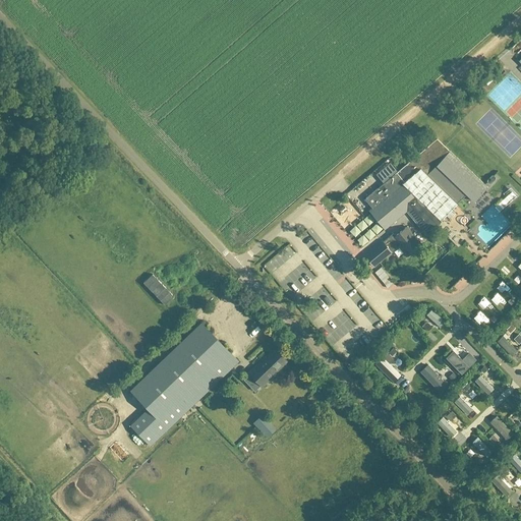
[(520,84),(511,74),(489,96),(515,120),(520,114),(520,84)]
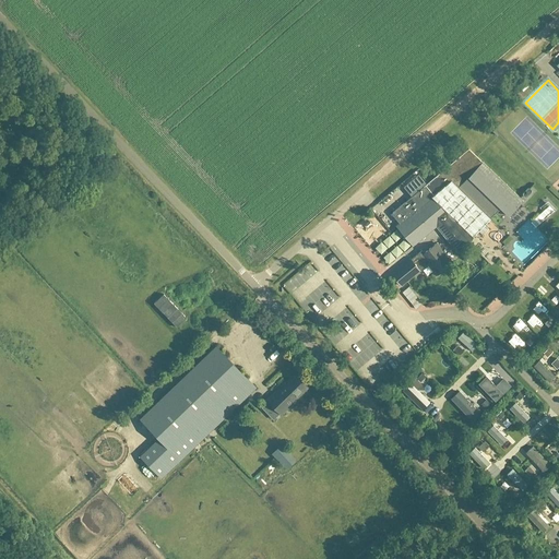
[(456,252),(468,242),(467,242),(490,218),(500,209),(508,217),(523,202),(468,150),(427,185),(412,198),(392,214),(400,224),(396,227),(413,247),(436,227),(456,252)]
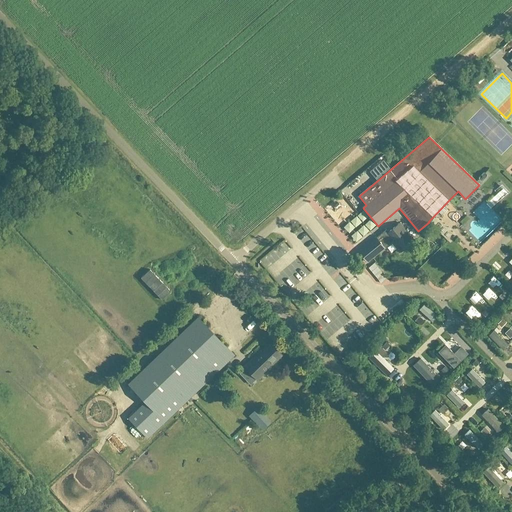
[(370,172),(377,181),(391,169),(384,161),(370,172)]
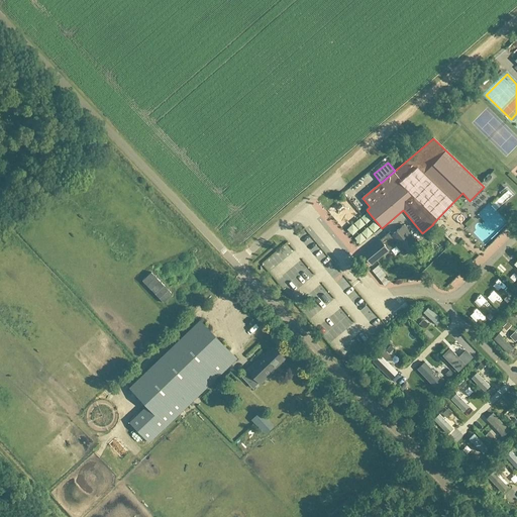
[(492,177),(490,175),(488,175),(484,180),(484,181),(486,183),(487,183),(492,178),(492,177)]
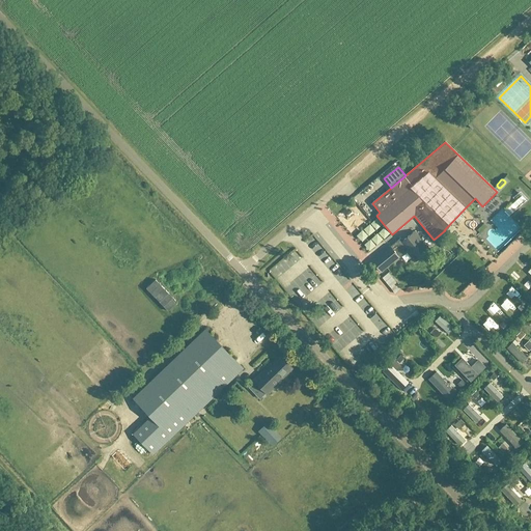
[(385,240),(390,235),(386,230),(381,234),(385,240)]
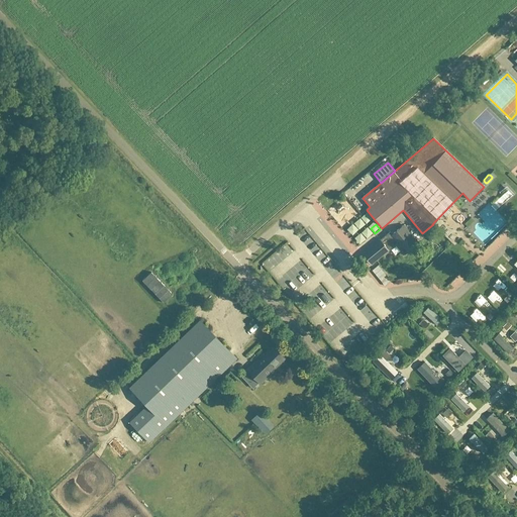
[(355,236),(359,229),(352,225),(348,232),(355,236)]
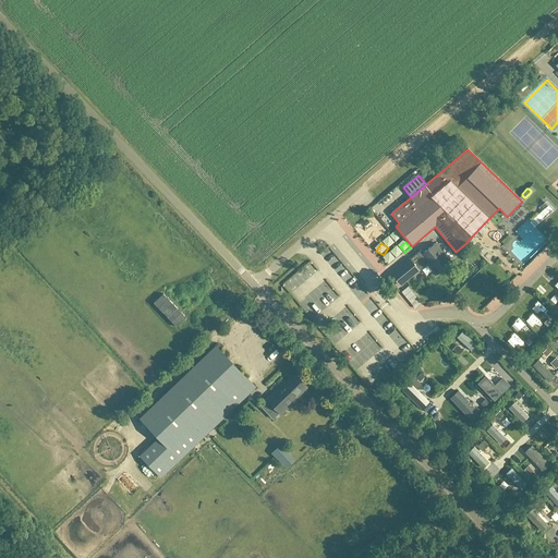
[(390,275),(400,287),(419,270),(426,263),(437,275),(451,263),(435,243),(423,254),(421,251),(410,261),(409,259),(390,275)]
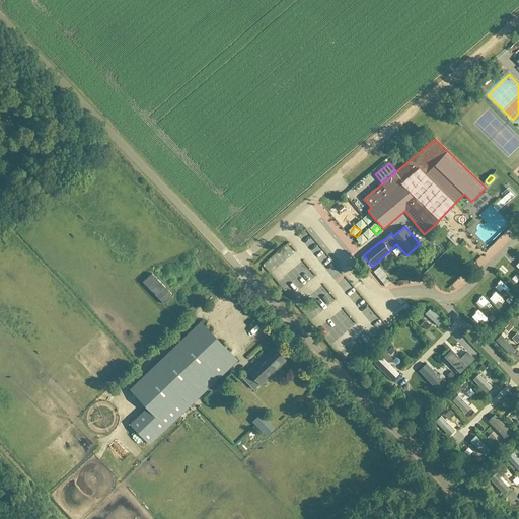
[(381,269),(376,273),(385,284),(390,280),(381,269)]
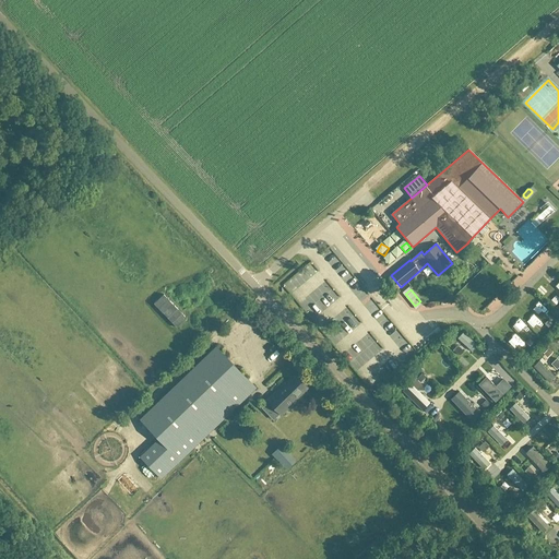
[(153,305),(158,309),(170,322),(176,329),(186,319),(164,295),(153,305)]
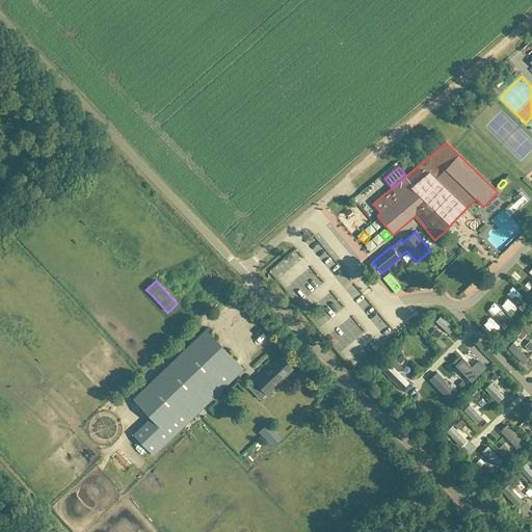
[(490,306),(486,310),(503,325),(507,321),(490,306)]
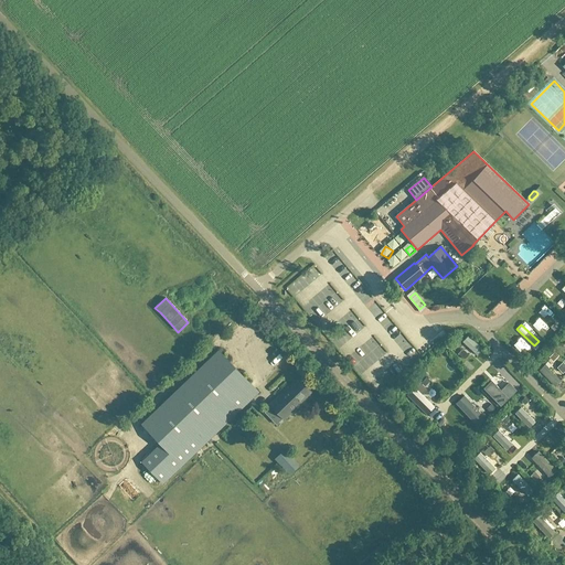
[(434,345),(443,340),(438,333),(429,339),(434,345)]
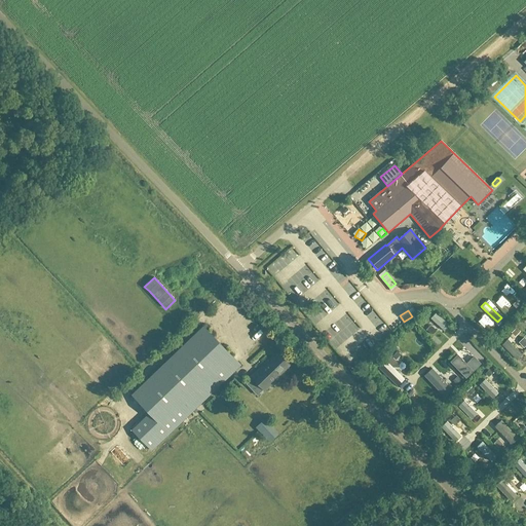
[(443,329),(448,323),(438,314),(433,321),(443,329)]
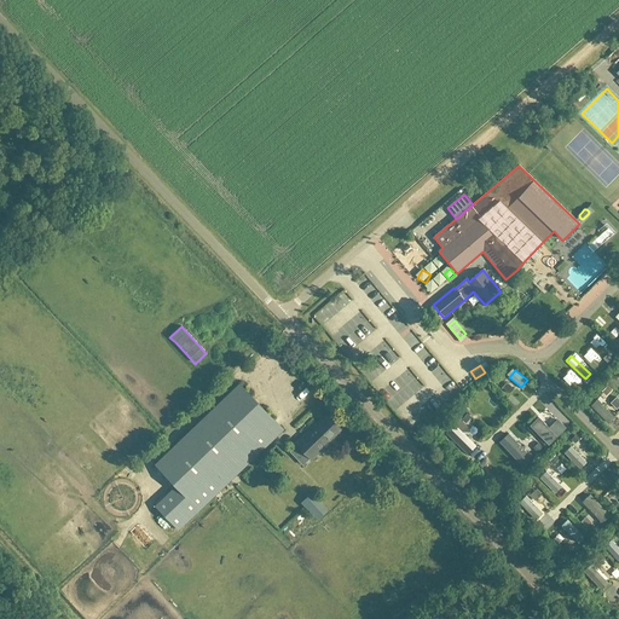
[(446,375),(440,380),(445,387),(451,382),(446,375)]
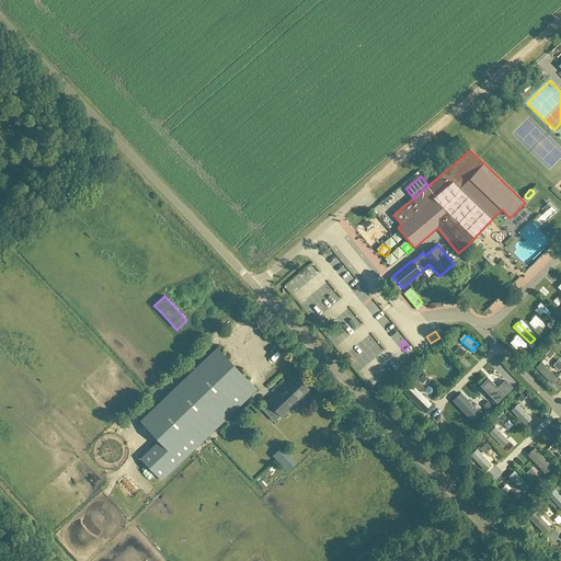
[(160,481),(180,462),(256,390),(217,348),(140,422),(159,442),(140,459),(160,481)]
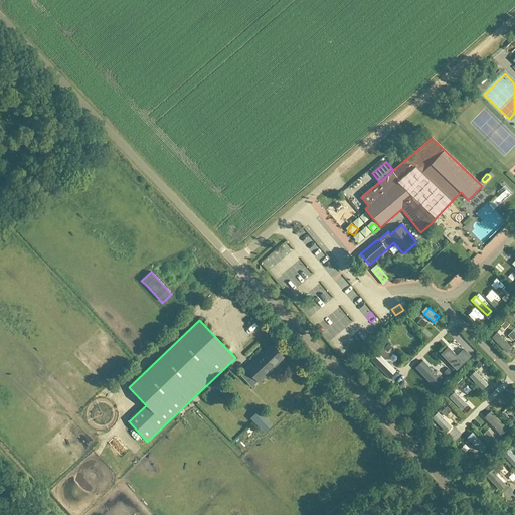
[(425,331),(431,326),(425,321),(420,326),(425,331)]
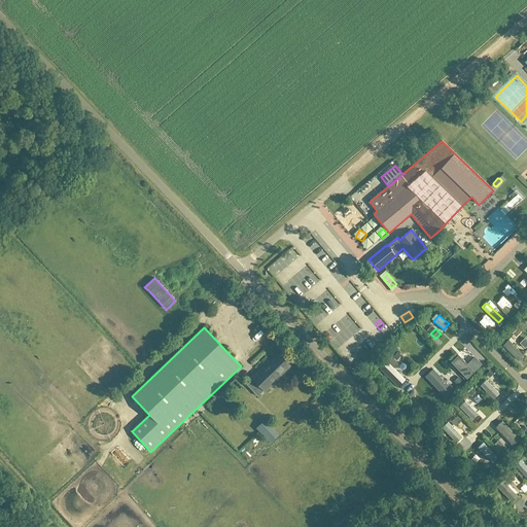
[(290,366),(278,354),(270,362),(269,362),(251,379),(265,391),(290,366)]
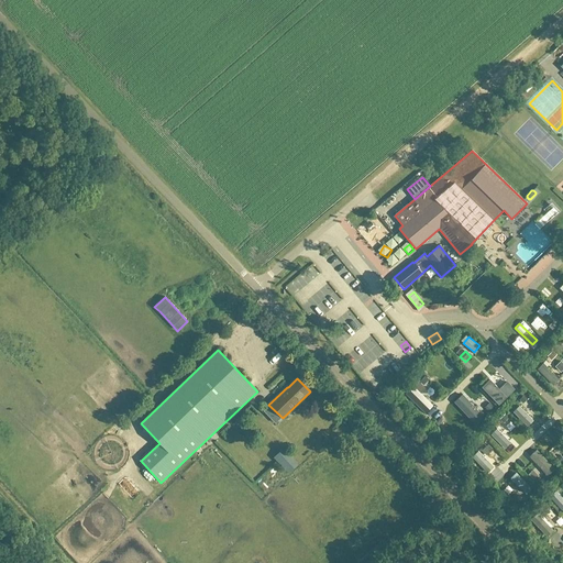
[(505,381),(497,388),(490,382),(484,388),(499,404),(514,389),(505,381)]
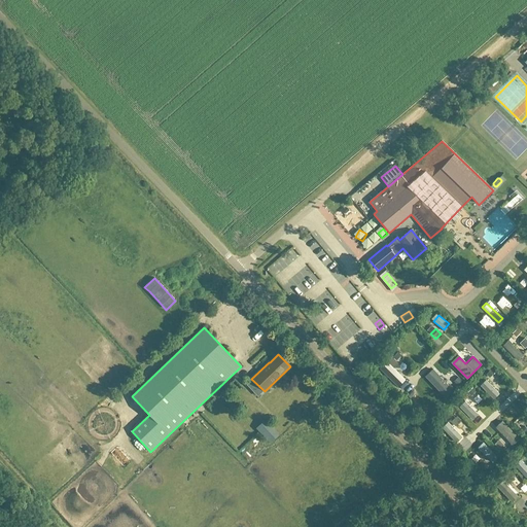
[(382,371),(402,391),(409,384),(389,364),(382,371)]
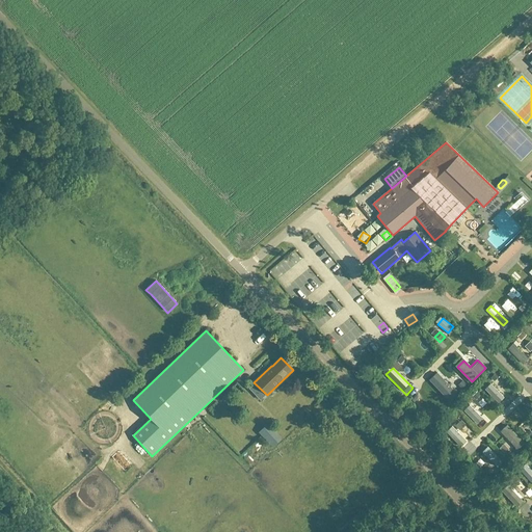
[(415,382),(419,377),(408,370),(404,374),(415,382)]
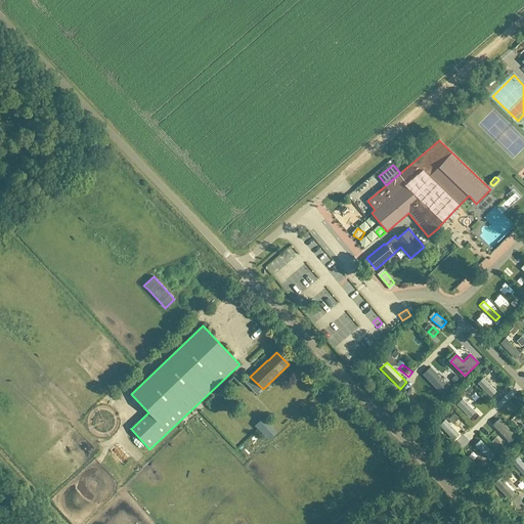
[(431,381),(446,393),(452,386),(437,374),(431,381)]
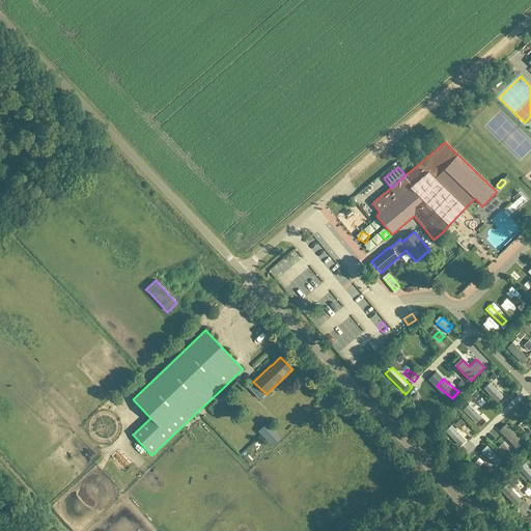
[(260,419),(253,425),(258,431),(272,446),(279,439),(266,425),(260,419)]
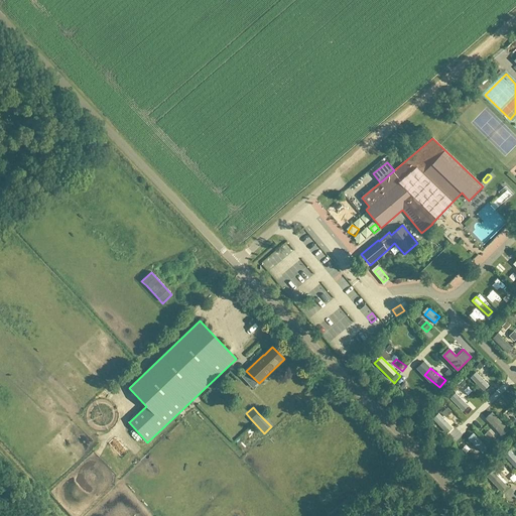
[(449,408),(444,411),(448,418),(454,415),(449,408)]
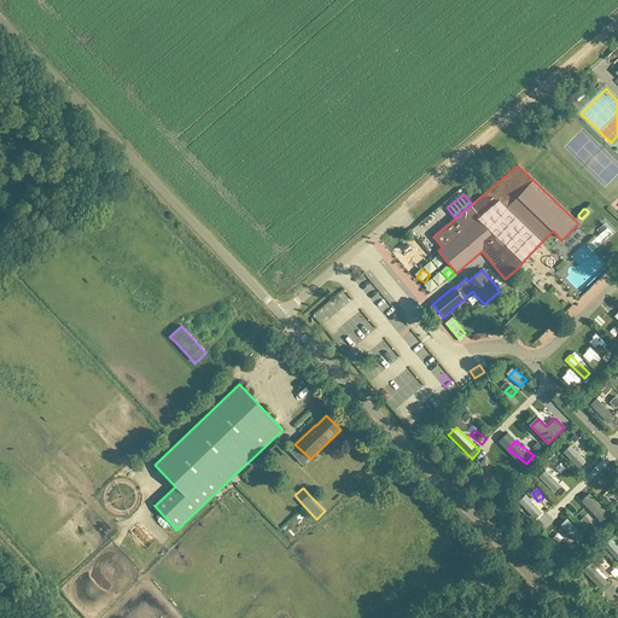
[(523,503),(537,522),(544,516),(531,497),(523,503)]
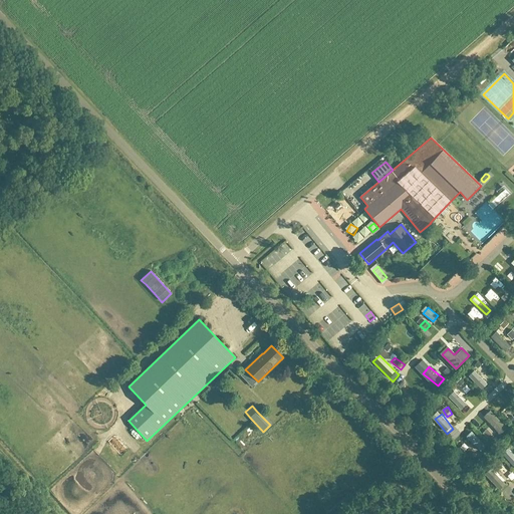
[(475,434),(469,439),(479,452),(485,447),(475,434)]
